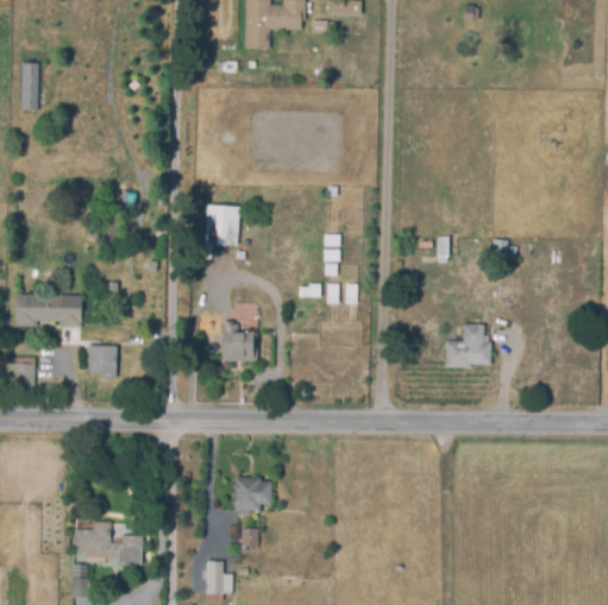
[(270,0),(270,5),(282,5),(282,0),(305,0),(305,19),(301,19),(301,31),(269,30),(269,49),(244,48),(245,0),(270,0)]
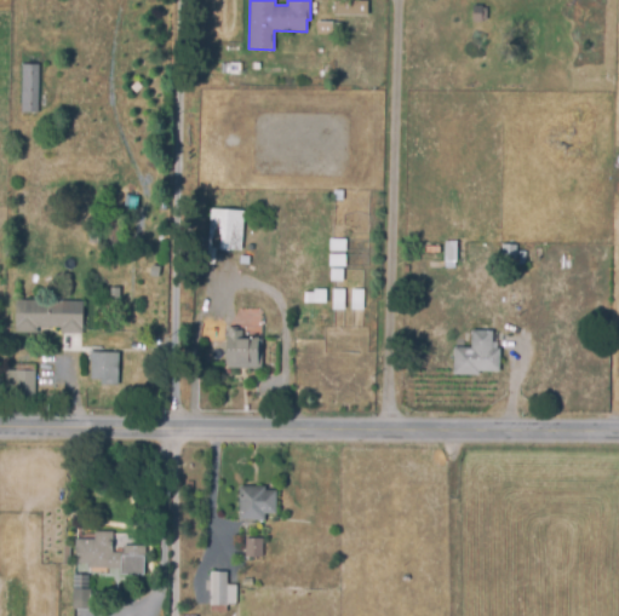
[(334,0),(367,0),(367,16),(334,16),(334,0)]
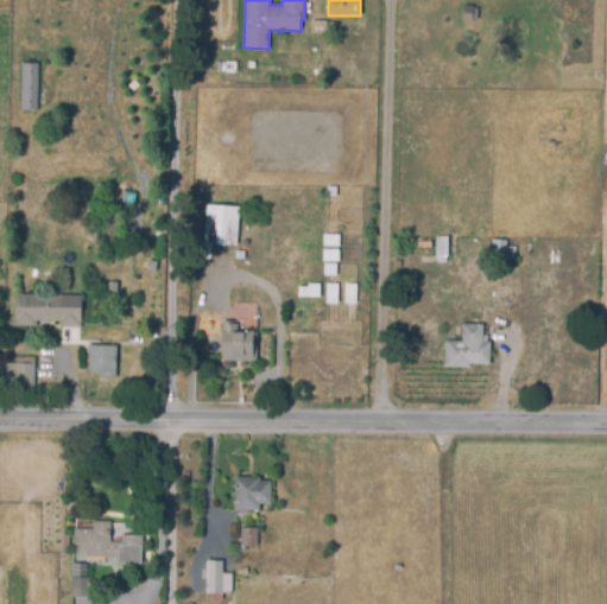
[(37,59),(36,103),(20,103),(21,59),(37,59)]
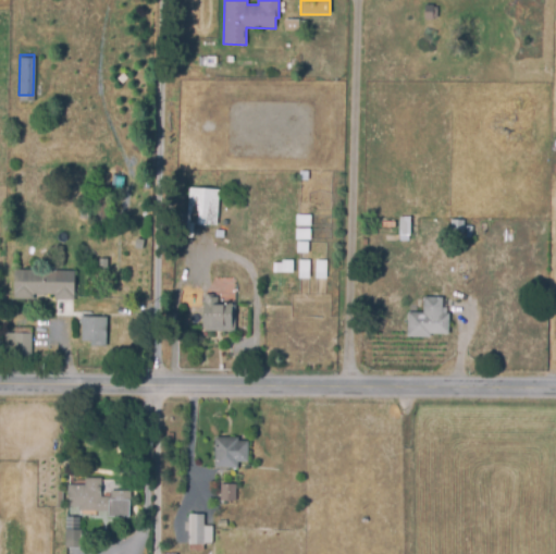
[(188,187),(218,187),(217,224),(187,223),(188,187)]
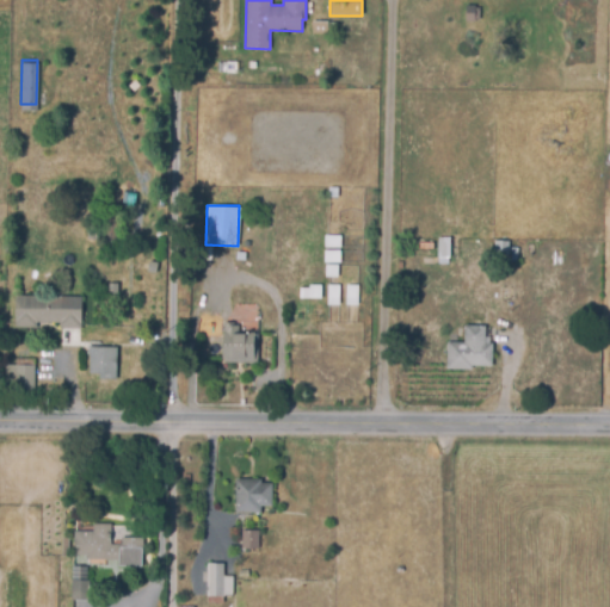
[(438,237),(450,237),(450,258),(438,258),(438,237)]
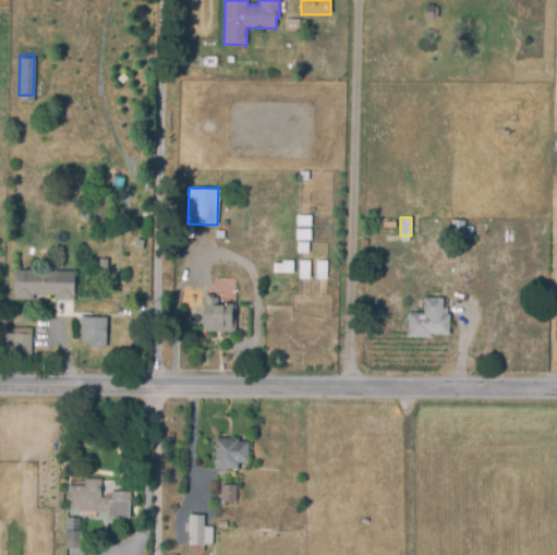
[(451,220),(465,220),(465,238),(451,238),(451,220)]
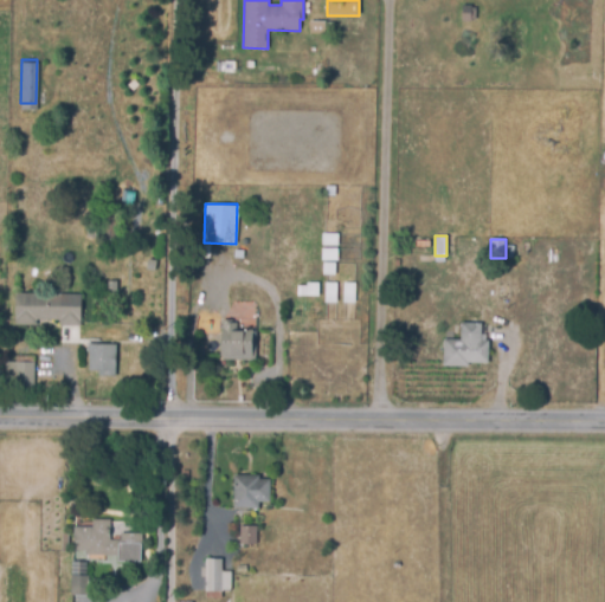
[(79,290),(79,321),(58,321),(58,315),(34,315),(34,319),(14,319),(15,290),(79,290)]
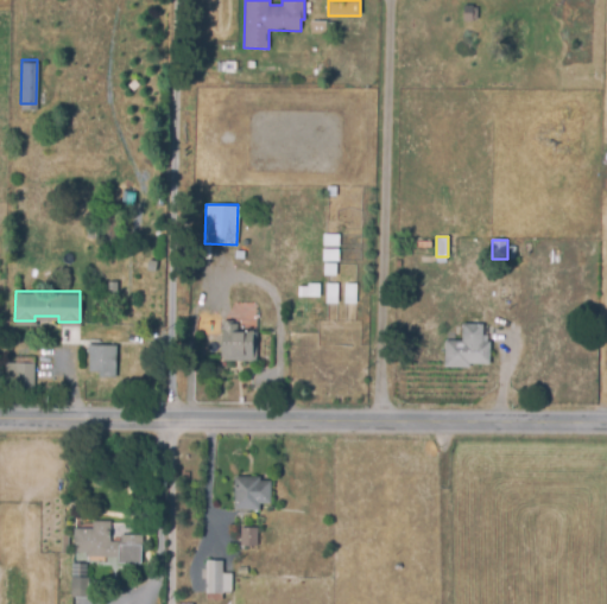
[(255,361),(220,360),(221,322),(233,322),(233,324),(236,324),(236,330),(255,330),(255,361)]
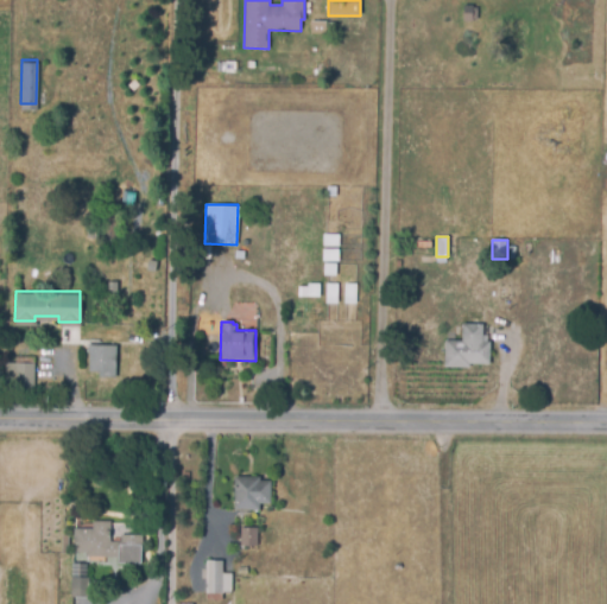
[(462,341),(462,324),(482,324),(482,342),(489,342),(489,364),(470,364),(470,367),(444,367),(444,341),(462,341)]
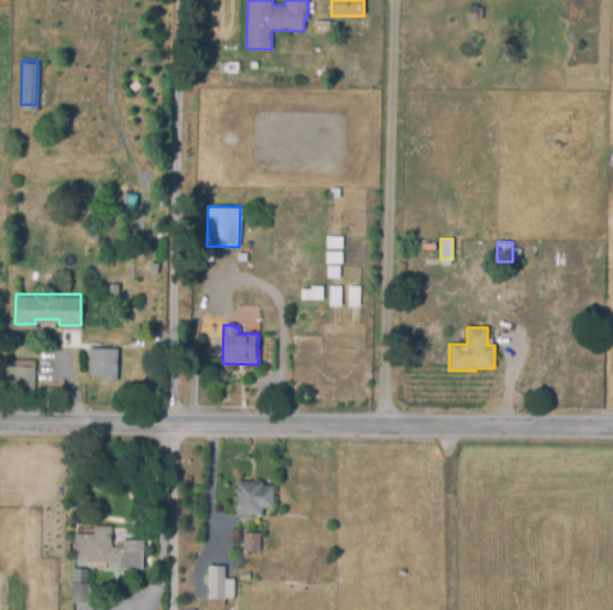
[(90,345),(115,345),(115,375),(101,375),(101,370),(90,370),(90,345)]
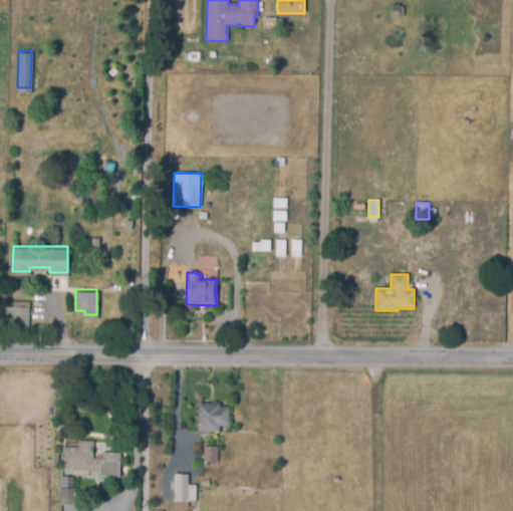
[(28,324),(13,325),(13,297),(28,298),(28,324)]
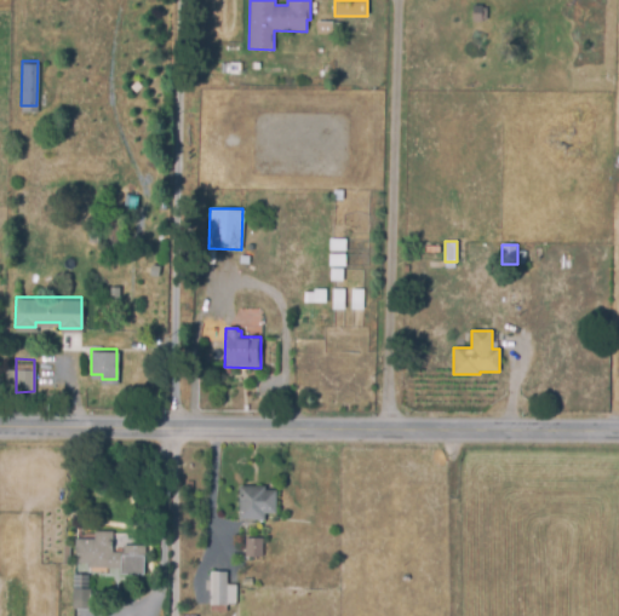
[(239,484),(265,484),(265,489),(275,489),(275,512),(263,512),(263,518),(256,518),(256,522),(239,522),(239,484)]
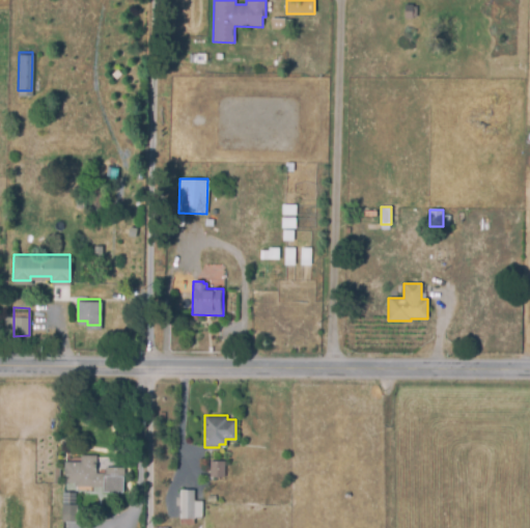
[(63,460),(80,460),(80,453),(95,452),(95,471),(105,471),(105,465),(121,465),(122,491),(101,491),(101,484),(74,484),(74,480),(63,480),(63,460)]
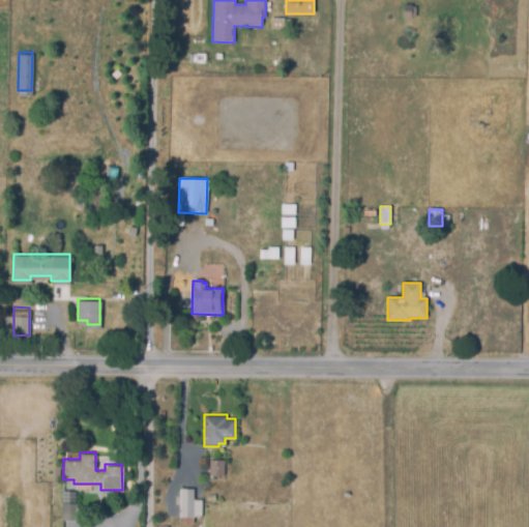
[(210,459),(225,459),(224,473),(209,473),(210,459)]
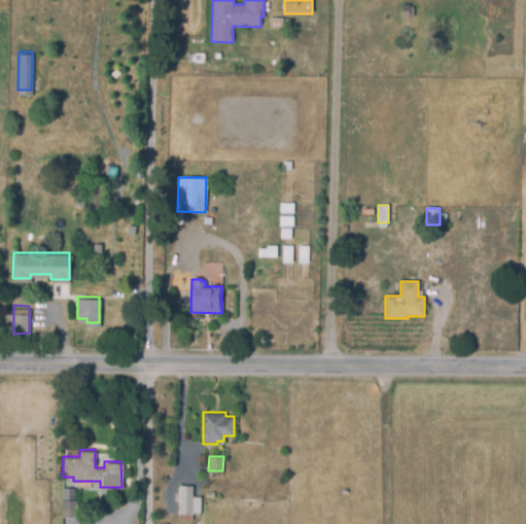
[(76,516),(62,515),(62,486),(74,486),(74,499),(76,499),(76,516)]
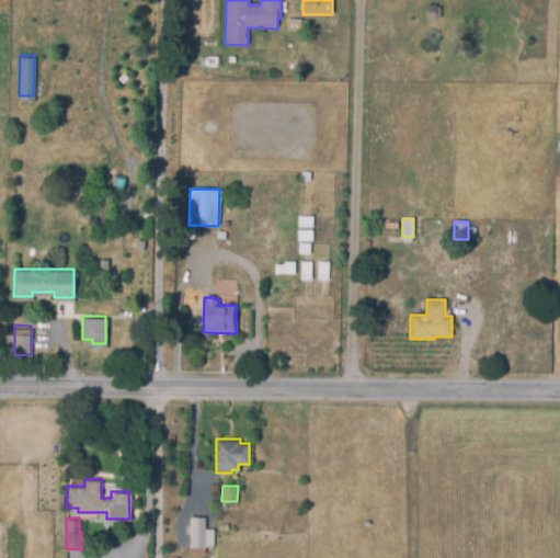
[(190,519),(205,519),(205,547),(190,547),(190,519)]
